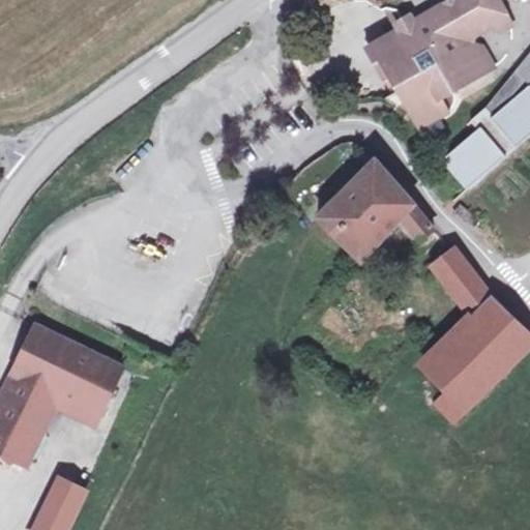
[(506,15),(498,0),(454,0),(417,22),(405,21),(400,31),(376,46),(401,90),(408,101),(422,127),(450,111),(443,98),(493,68),(483,50),(471,46),(474,33),(506,15)]
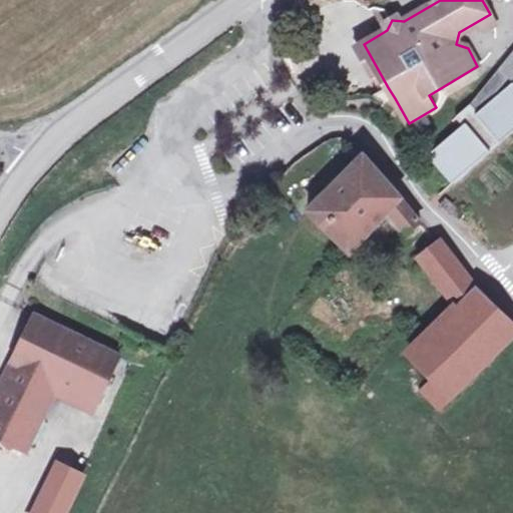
[(512,54),(468,103),(476,112),(489,101),(490,99),(512,73),(512,54)]
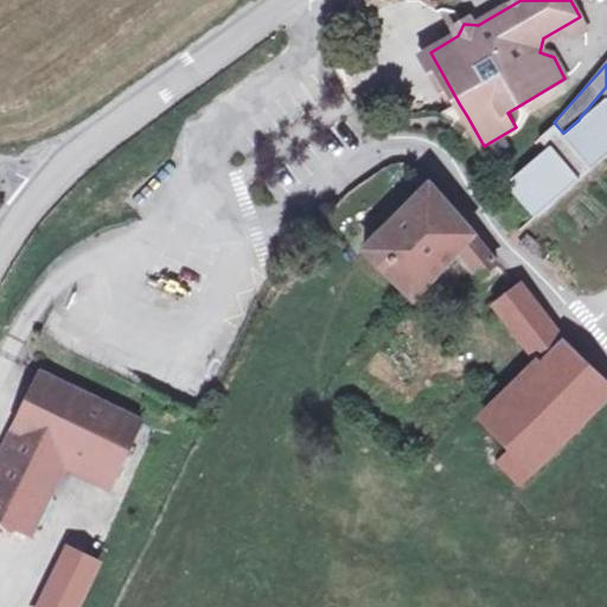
[(606,100),(606,101),(605,97),(579,120),(563,133),(554,122),(536,138),(544,148),(503,183),(531,218),(606,154),(606,100)]
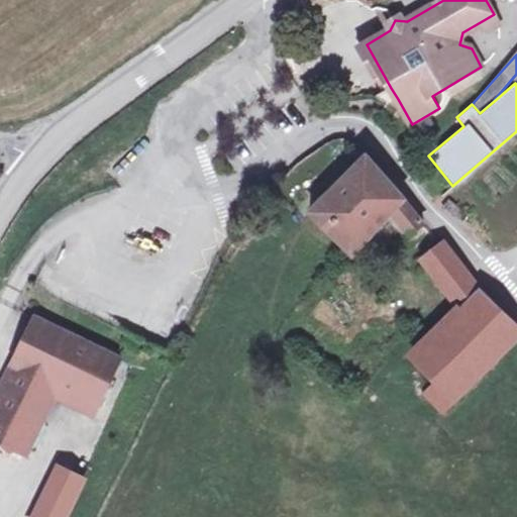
[(398,99),(391,88),(379,95),(382,101),(389,103),(398,99)]
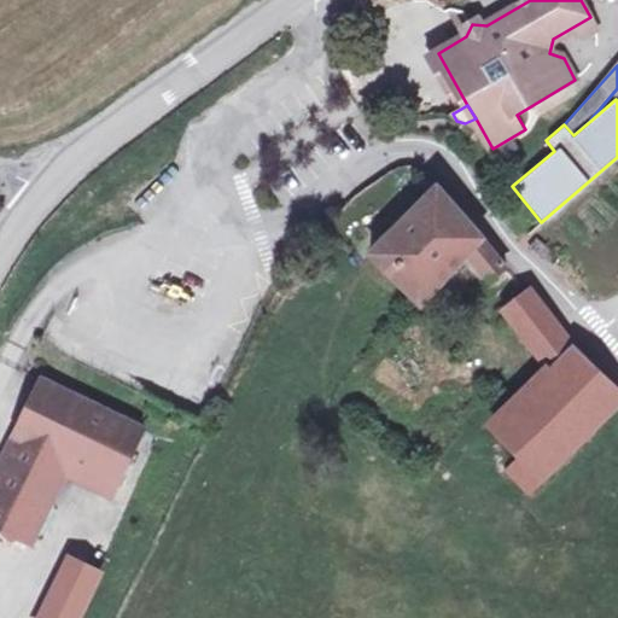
[(509,266),(444,184),(374,254),(424,305),(473,252),(496,279),(509,266)]
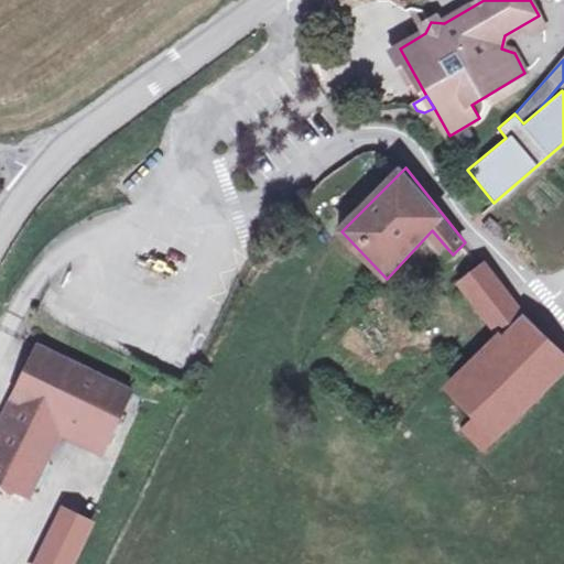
[(491,215),(483,223),(495,237),(505,230),(491,215)]
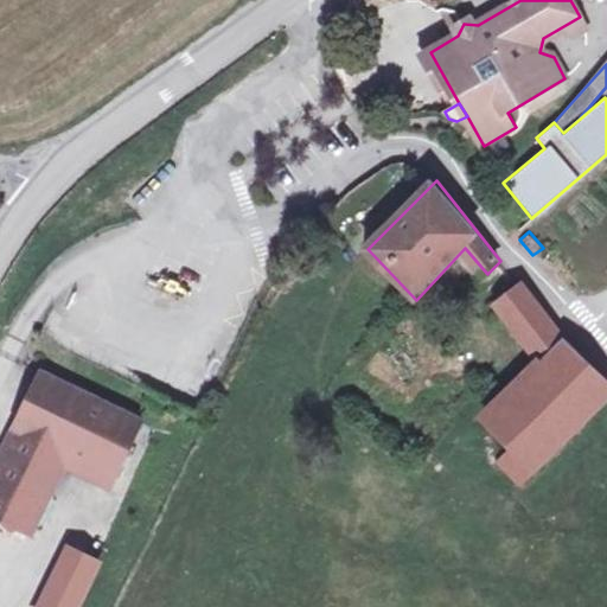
[(536,472),(606,396),(606,376),(574,343),(563,330),(529,286),(503,307),(544,364),(489,419),(517,452),(536,472)]
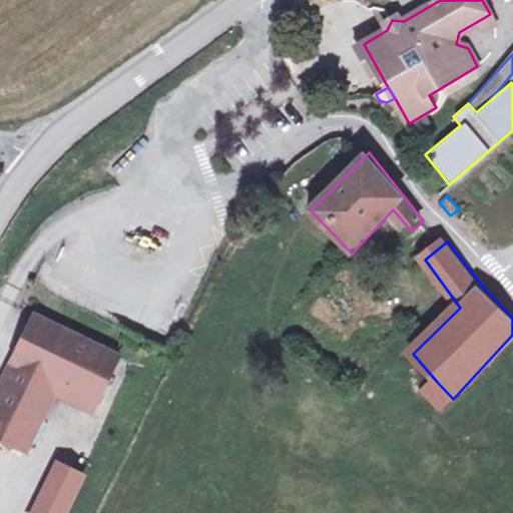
[(123,361),(38,321),(0,403),(0,440),(32,455),(58,398),(63,388),(102,406),(123,361)]
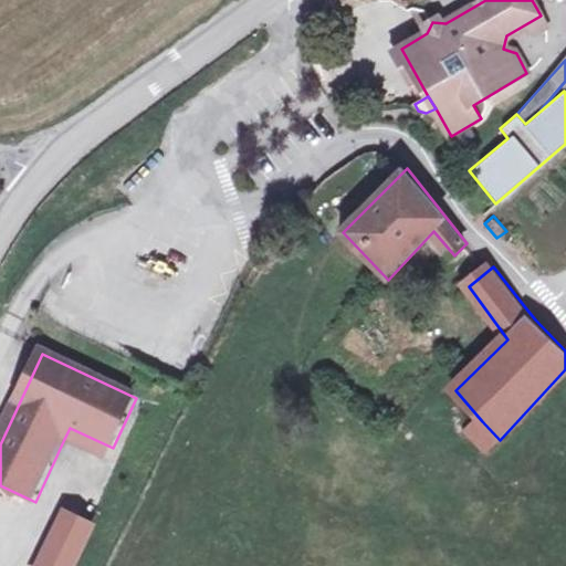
[(500,440),(482,421),(471,432),(488,451),(500,440)]
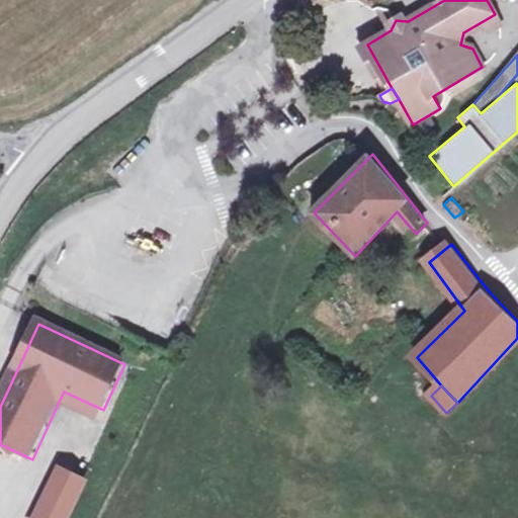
[(64,392),(59,402),(98,420),(103,410),(64,392)]
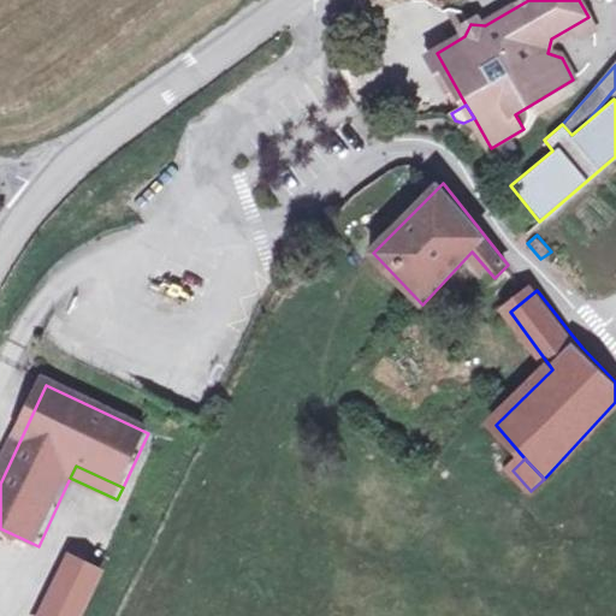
[(69,556),(41,615),(73,615),(95,568),(69,556)]
